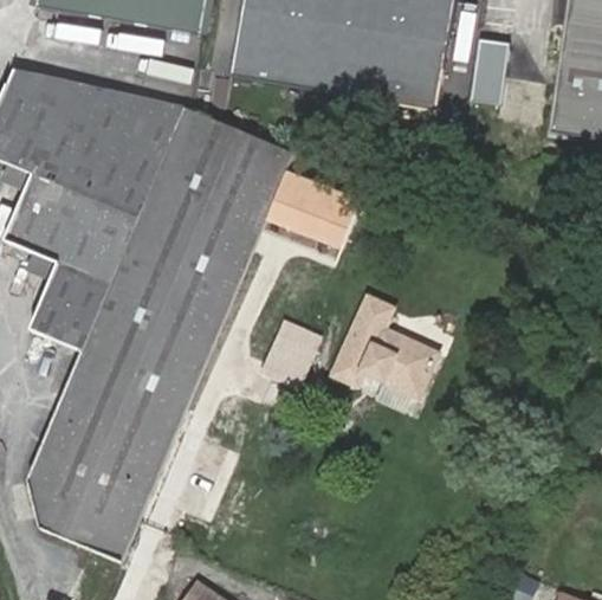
[(41,0),(188,28),(193,0),(41,0)]
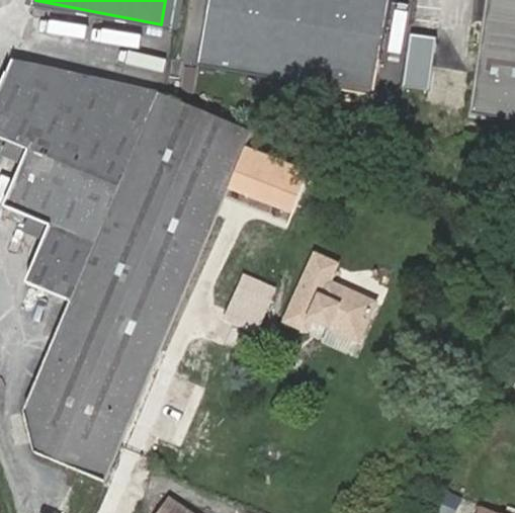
[(205,0),(194,62),(371,92),(389,0),(205,0)]
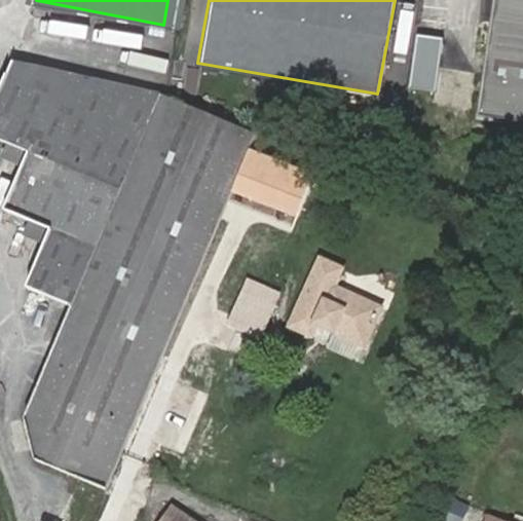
[(494,0),(479,115),(522,121),(522,0),(494,0)]
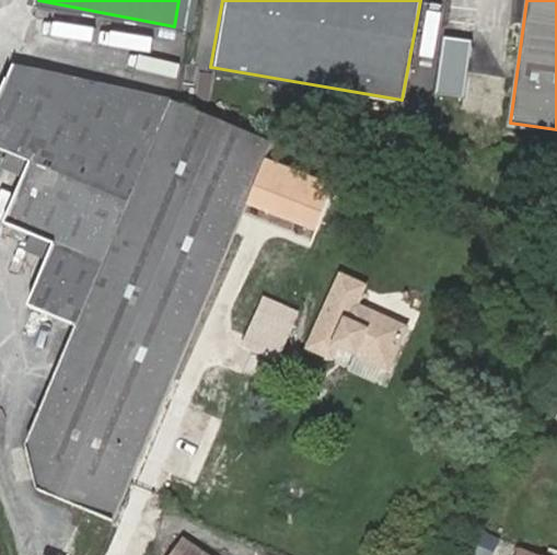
[(74,323),(170,95),(160,92),(25,64),(11,62),(0,88),(0,147),(30,160),(3,221),(53,242),(27,304),(74,323)]
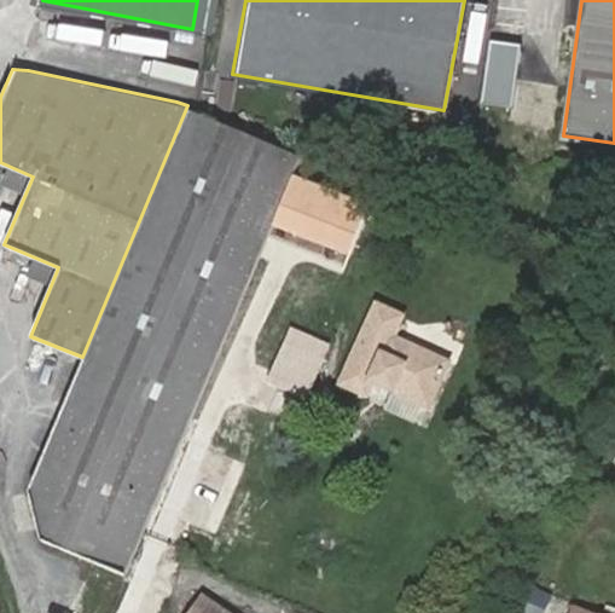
[(149,514),(299,154),(187,105),(82,357),(27,489),(40,537),(123,572),(149,514)]
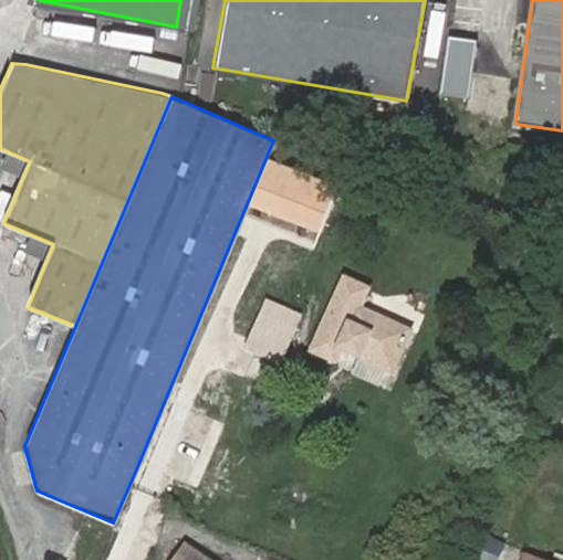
[(366,285),(341,274),(309,347),(333,358),(340,346),(389,369),(408,327),(358,305),(366,285)]
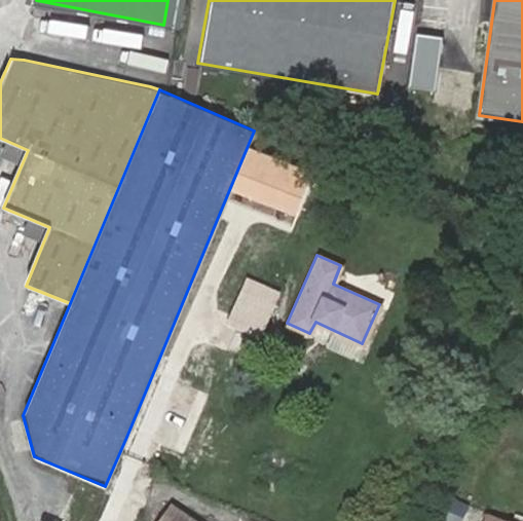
[(193,520),(172,507),(161,520),(193,520)]
